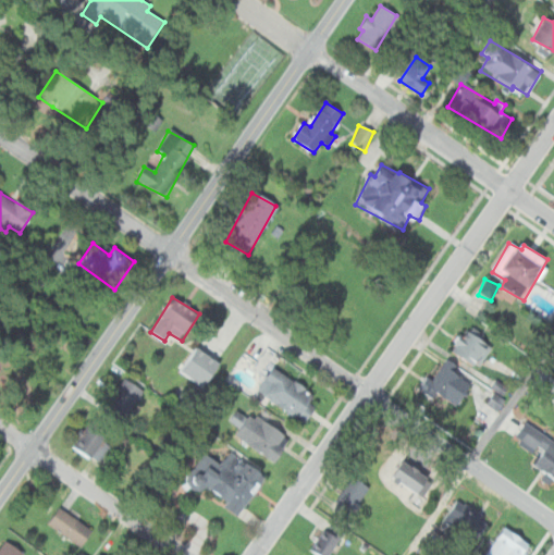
[(478,368),(493,346),(466,329),(452,350),(478,368)]
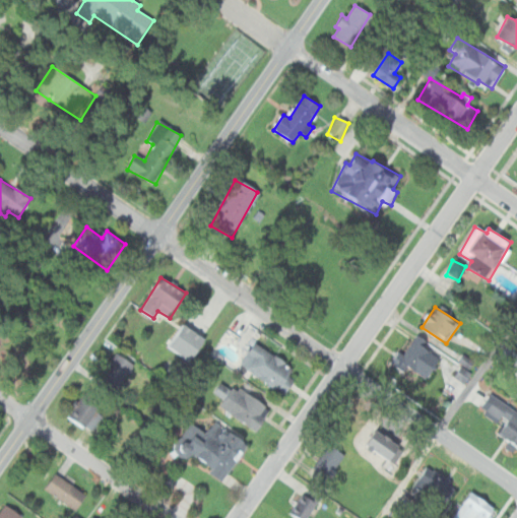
[(166,345),(191,365),(207,342),(183,323),(166,345)]
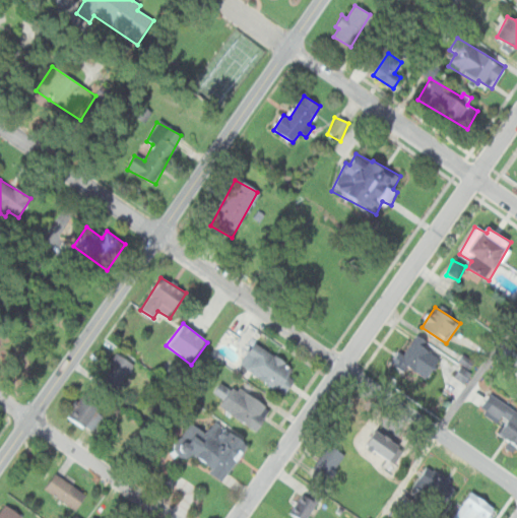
[(404,374),(408,368),(428,380),(441,359),(424,348),(427,342),(416,336),(405,357),(397,351),(390,365),(404,374)]
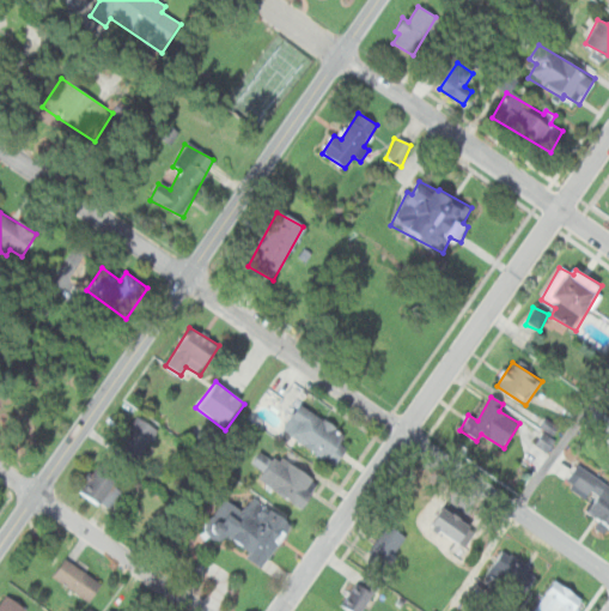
[(345,439),(334,433),(336,428),(299,405),(282,434),(338,467),(347,449),(340,446),(345,439)]
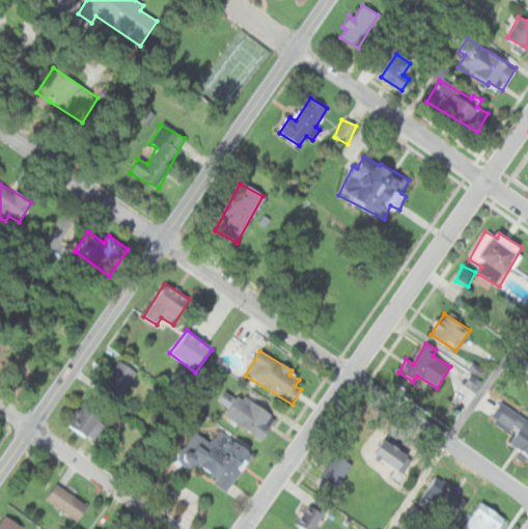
[(119,398),(136,372),(117,360),(101,386),(119,398)]
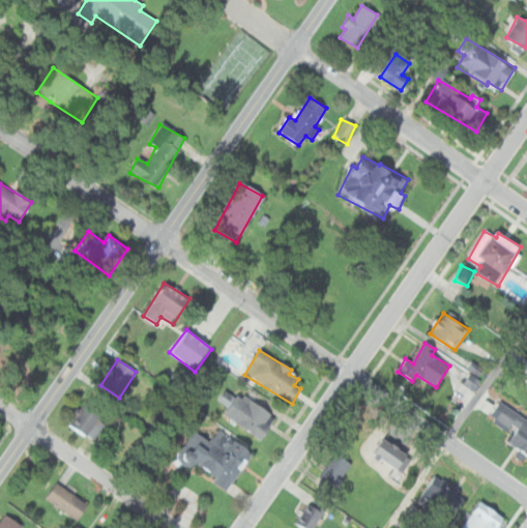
[(477,385),(466,379),(462,385),(473,392),(477,385)]
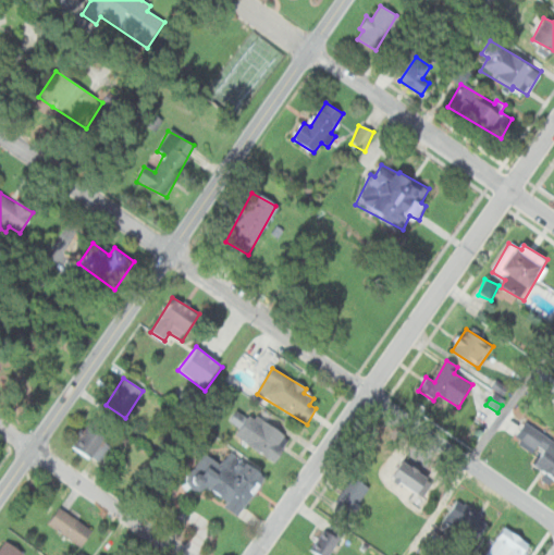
[(277,463),(284,449),(279,446),(285,434),(256,416),(253,421),(234,410),(228,422),(238,429),(233,438),(277,463)]
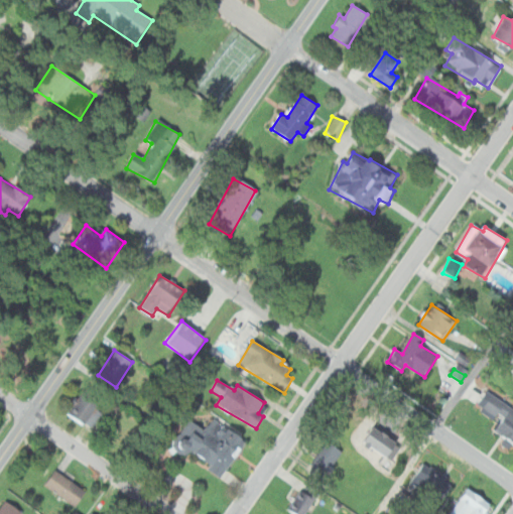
[(101,403),(84,390),(67,412),(90,430),(102,415),(95,410),(101,403)]
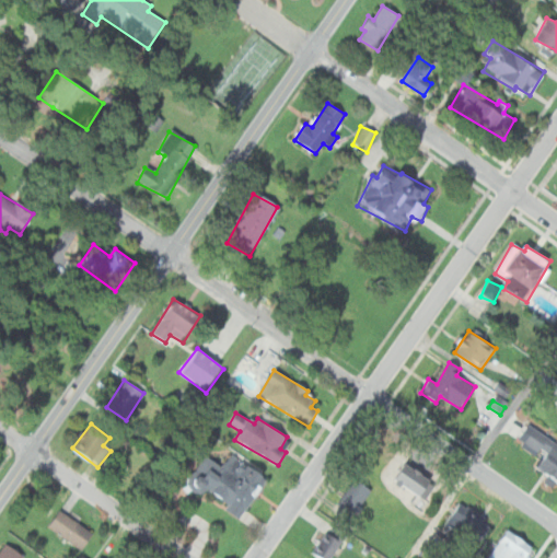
[(521,440),(545,453),(536,471),(547,476),(544,484),(556,490),(556,444),(526,429),(521,440)]
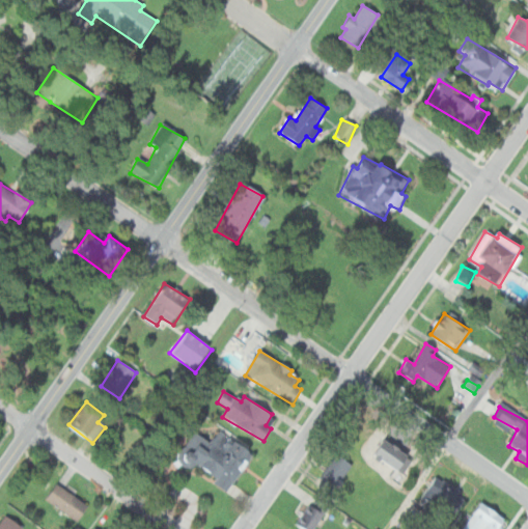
[(404,474),(413,460),(401,452),(410,439),(389,426),(372,455),(404,474)]
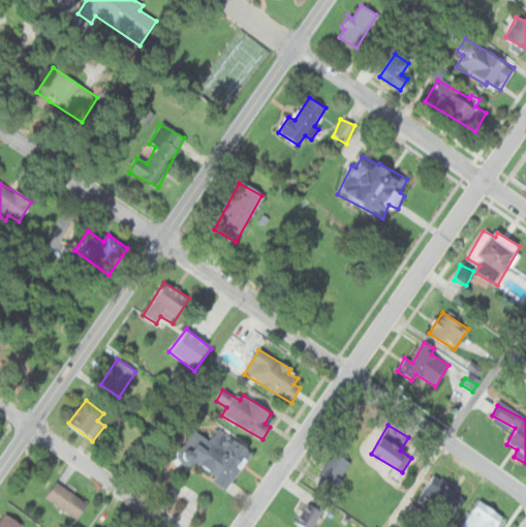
[(226,491),(253,453),(218,429),(209,441),(193,431),(173,460),(189,471),(195,463),(216,477),(213,482),(226,491)]
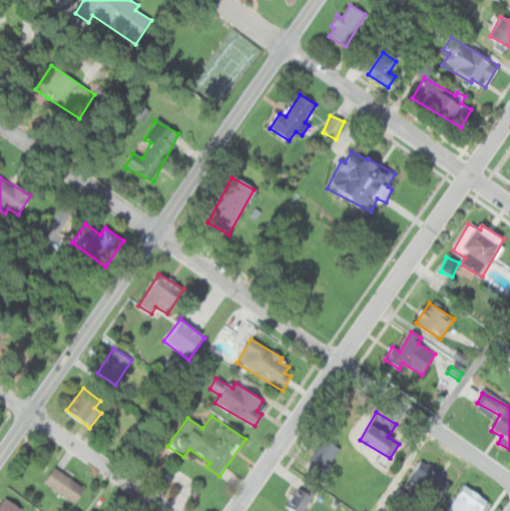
[(419,482),(441,497),(451,481),(419,460),(407,479),(417,486),(419,482)]
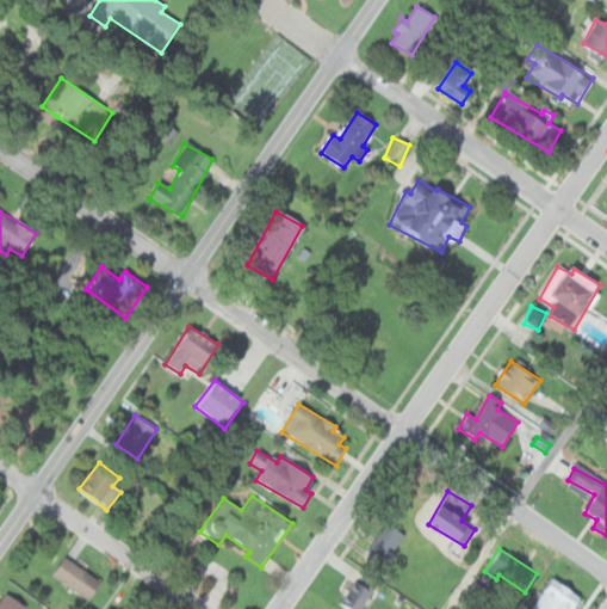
[(100,585),(66,558),(51,576),(86,603),(100,585)]
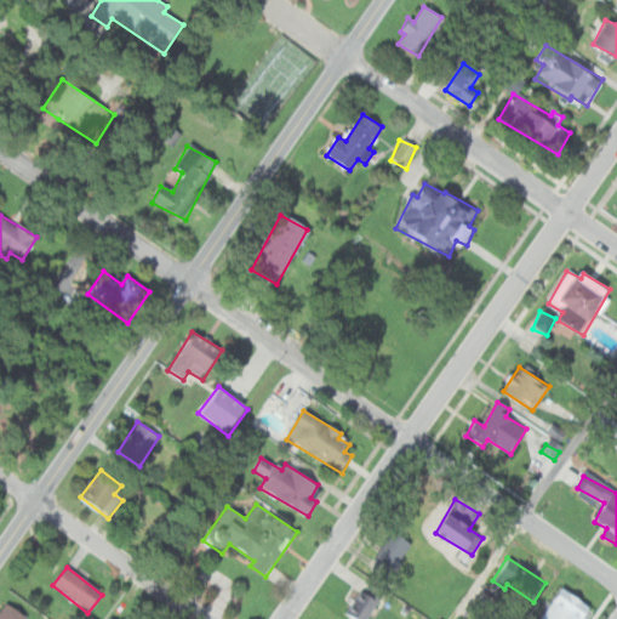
[(366,618),(380,602),(363,589),(344,612),(353,618),(366,618)]
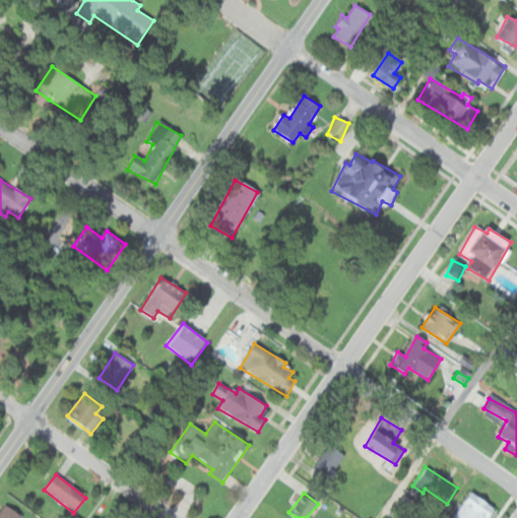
[(493,517),(498,510),(471,493),(453,517),(493,517)]
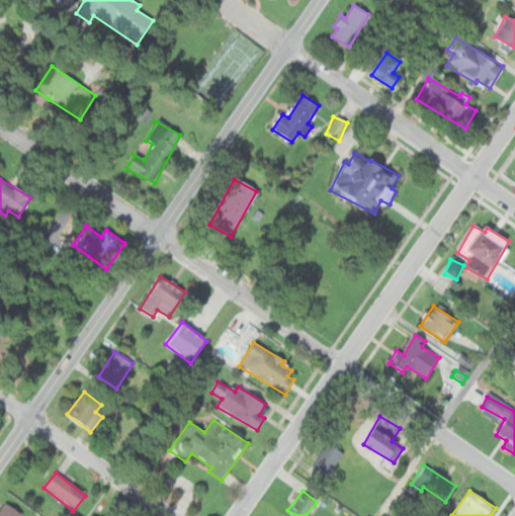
[(20,515),(21,513),(2,503),(0,506),(0,515),(20,515)]
